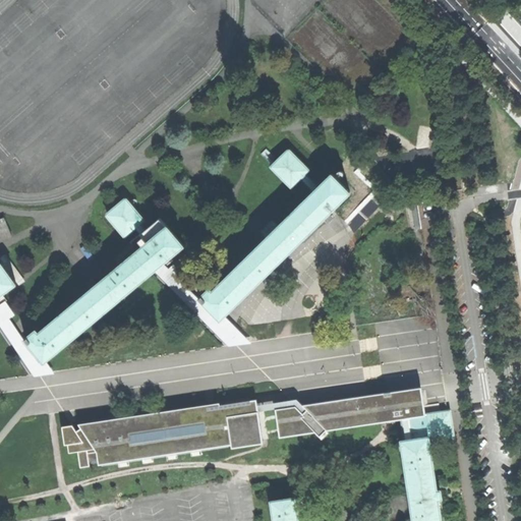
[(309,186),(314,182),(301,169),(304,166),(284,145),(266,163),(287,183),(297,173),(309,186)]
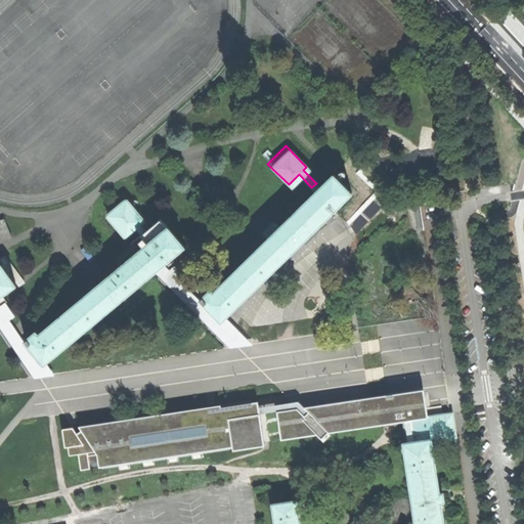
[(328,171),(316,183),(311,187),(286,213),(257,242),(210,289),(207,287),(198,297),(217,317),(329,207),(347,188),(333,173),(331,171),(329,170),(328,171)]
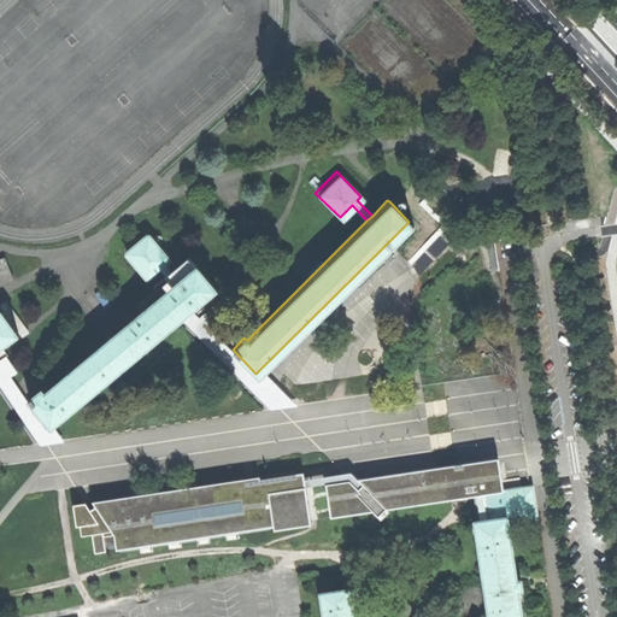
[(170,283),(176,278),(162,262),(166,258),(144,233),(122,252),(144,277),(157,266),(170,283)]
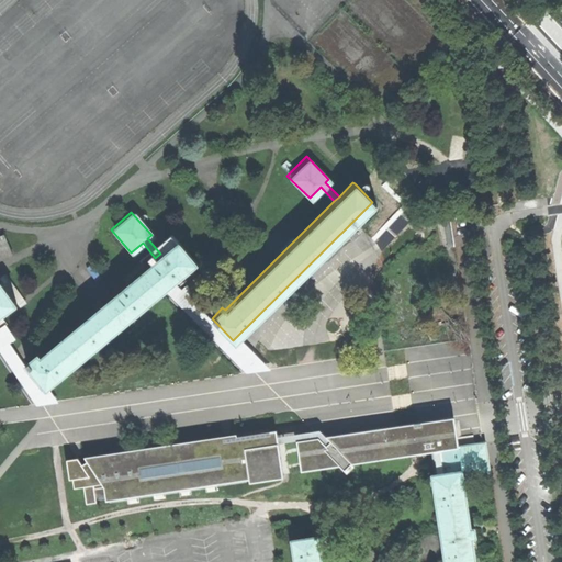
[(449,247),(454,246),(454,243),(449,213),(444,214),(449,247)]
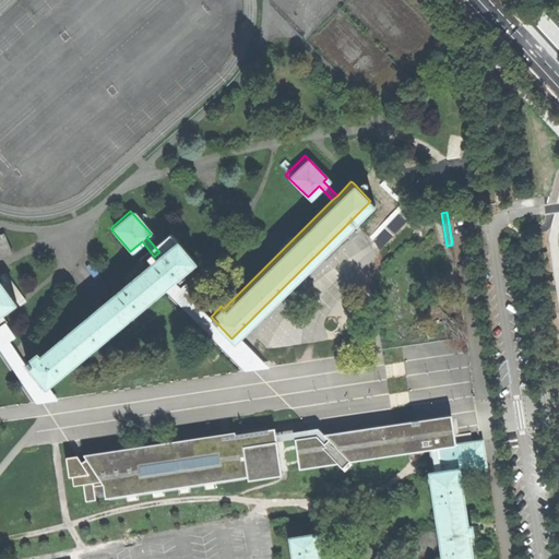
[(4,234),(0,235),(0,258),(13,252),(4,234)]
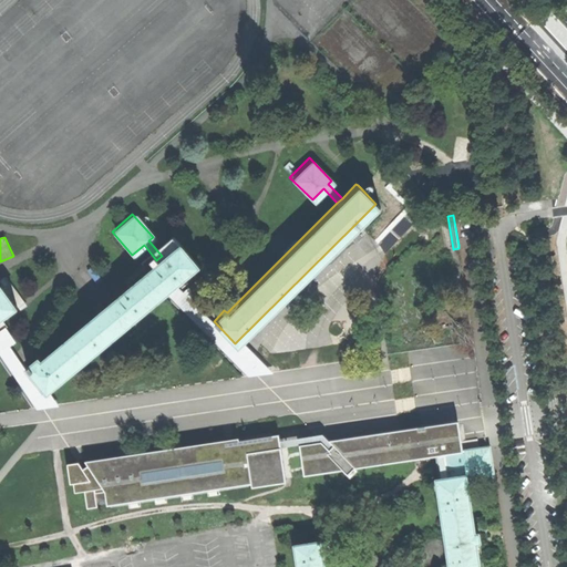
[(196,264),(177,243),(162,256),(156,260),(125,288),(100,309),(95,312),(40,361),(37,358),(31,362),(26,367),(24,368),(47,393),(54,387),(52,384),(160,291),(165,287),(171,282),(172,285),(174,284),(196,264)]
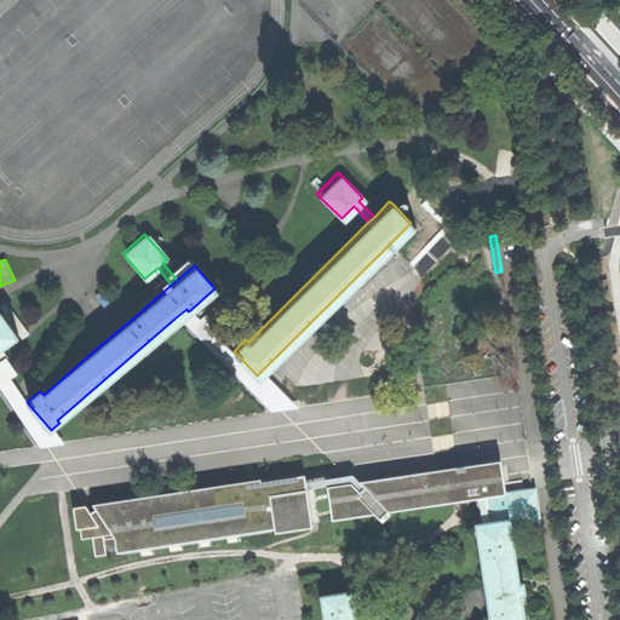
[(195,317),(190,310),(188,311),(187,309),(174,319),(262,408),(264,411),(291,407),(274,390),(271,389),(257,375),(234,351),(208,328),(212,322),(202,311),(195,317)]
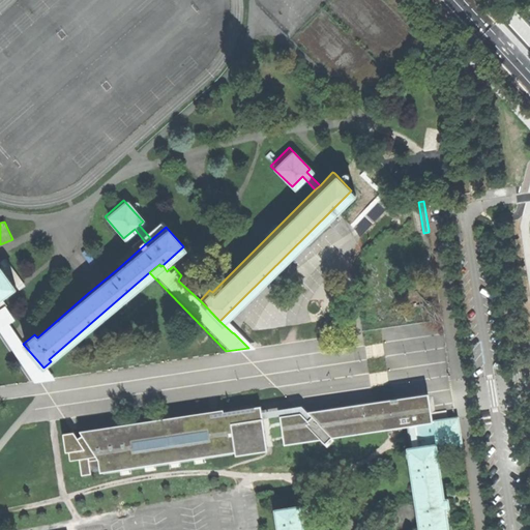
[(0,296),(13,287),(11,283),(0,268),(0,296)]
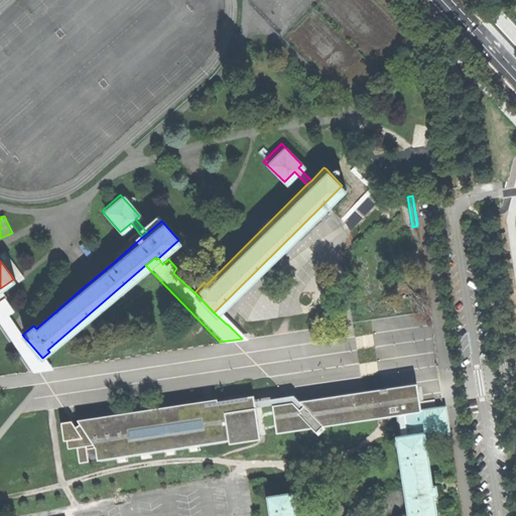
[(0,328),(28,369),(29,372),(50,367),(49,366),(48,364),(42,358),(22,335),(11,318),(7,312),(11,309),(1,295),(0,295),(0,328)]
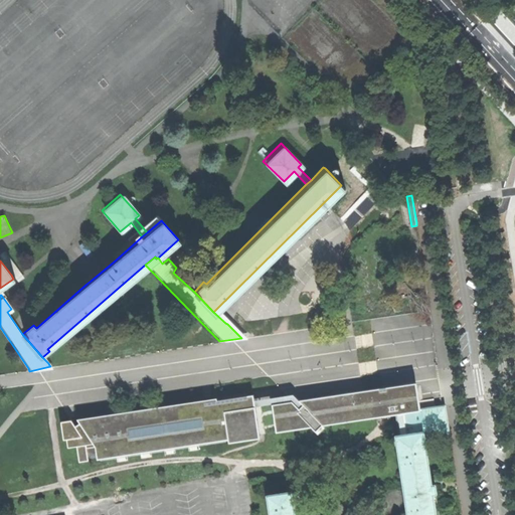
[(362,390),(299,399),(303,402),(304,403),(351,395),(352,402),(381,397),(388,397),(412,393),(413,397),(413,401),(416,401),(416,409),(421,409),(417,386),(417,382),(415,382),(410,383),(379,387),(362,390)]
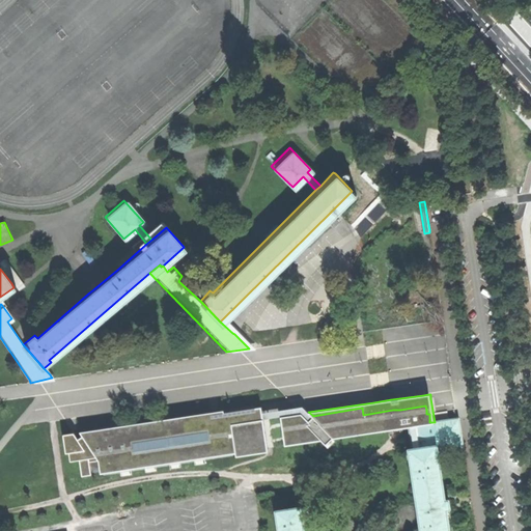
[(410,422),(411,425),(429,422),(429,414),(426,414),(426,410),(425,406),(400,410),(402,423),(410,422)]
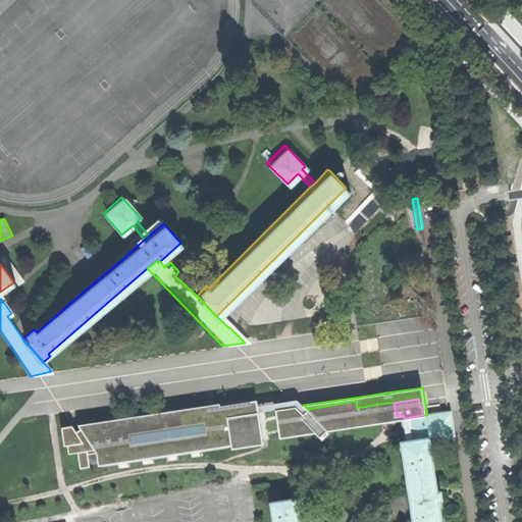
[(262,439),(259,411),(257,411),(256,407),(256,401),(257,401),(257,400),(208,407),(207,405),(77,423),(81,429),(79,431),(76,432),(70,424),(69,424),(60,426),(63,444),(66,444),(68,452),(77,451),(80,466),(90,465),(88,452),(96,451),(98,463),(117,460),(127,458),(141,456),(152,455),(165,453),(176,451),(190,449),(200,447),(230,441),(231,445),(255,441),(259,440),(262,439)]
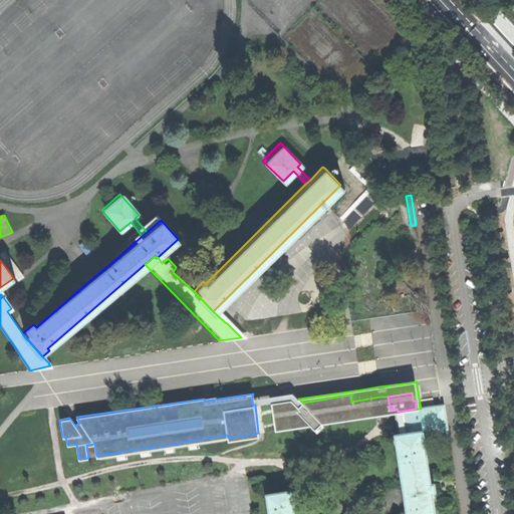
[(283,395),(252,401),(253,405),(255,405),(272,402),(292,399),(300,407),(303,403),(302,402),(298,399),(293,394),(283,395)]
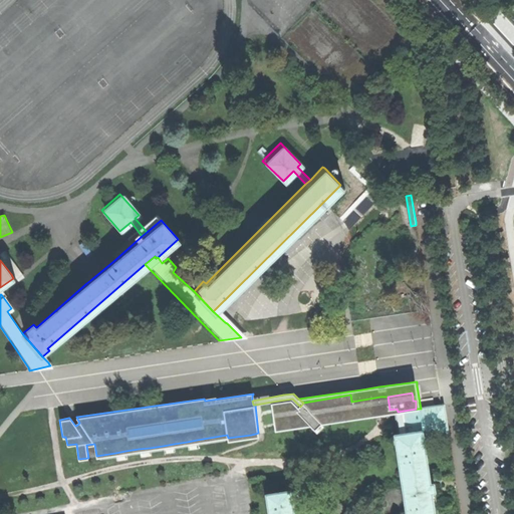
[(383,415),(382,411),(380,397),(351,402),(350,395),(302,402),(303,403),(300,407),(292,399),(272,402),(276,431),(311,426),(315,430),(319,425),(375,416),(378,416),(383,415)]
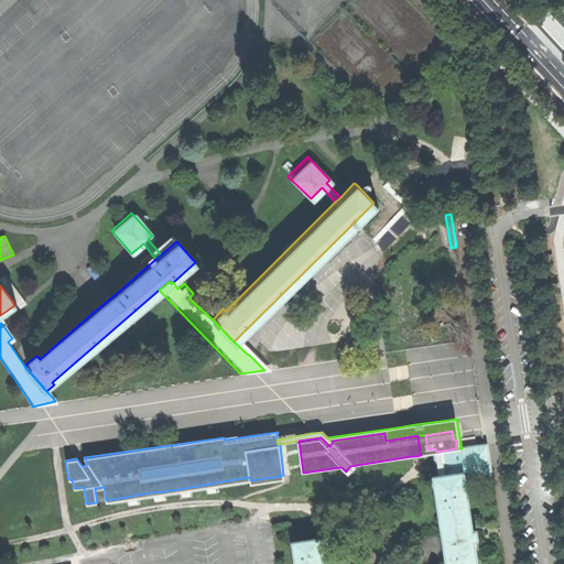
[(420,451),(427,449),(425,435),(418,435),(420,451)]
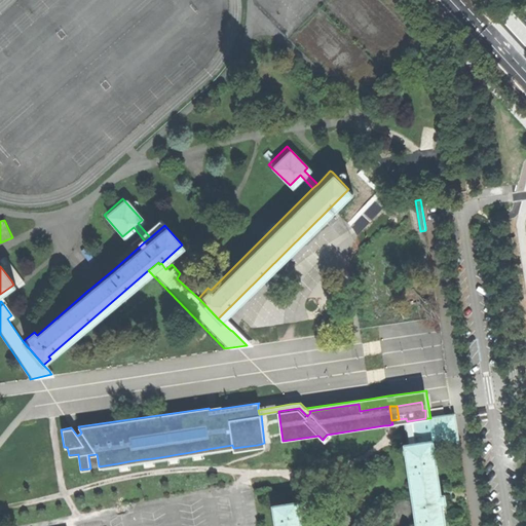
[(445,525),(442,506),(442,503),(446,502),(444,494),(441,495),(434,446),(458,443),(454,414),(430,418),(425,418),(407,421),(411,443),(406,444),(406,450),(407,450),(418,525),(445,525)]
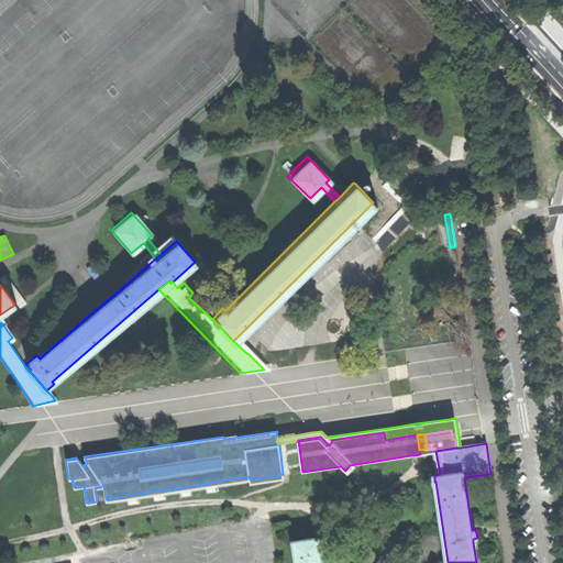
[(293,537),(297,562),(323,562),(319,532),(293,537)]
